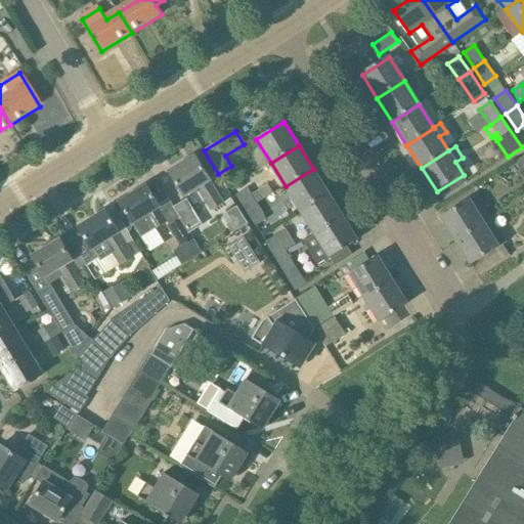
[(211,179),(195,156),(170,172),(184,195),(198,187),(212,211),(224,203),(210,180),(211,179)]
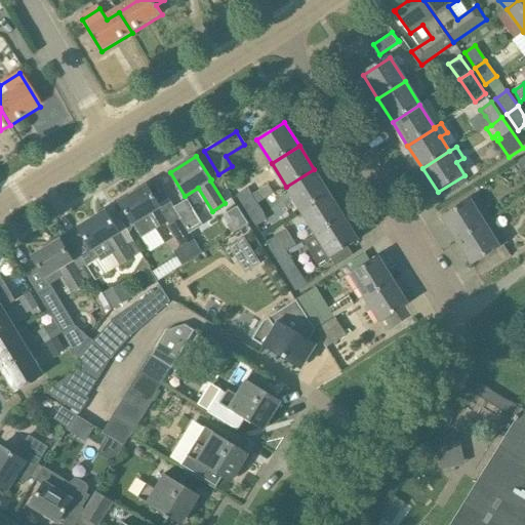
[(524,156),(514,164),(524,182),(524,156)]
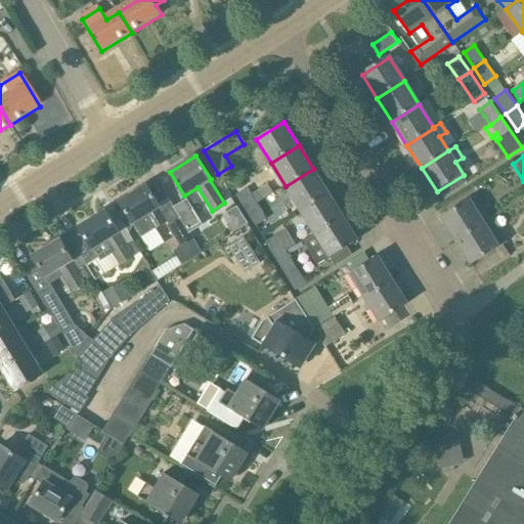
[(301,210),(329,192),(313,169),(286,186),(301,210)]
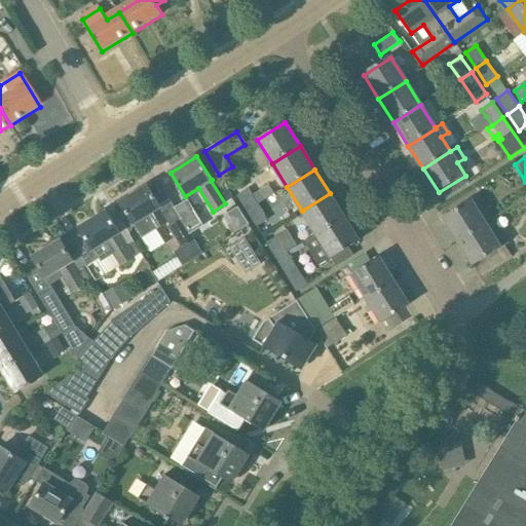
[(247,213),(258,205),(258,204),(275,194),(269,185),(253,195),(249,189),(236,196),(247,213)]
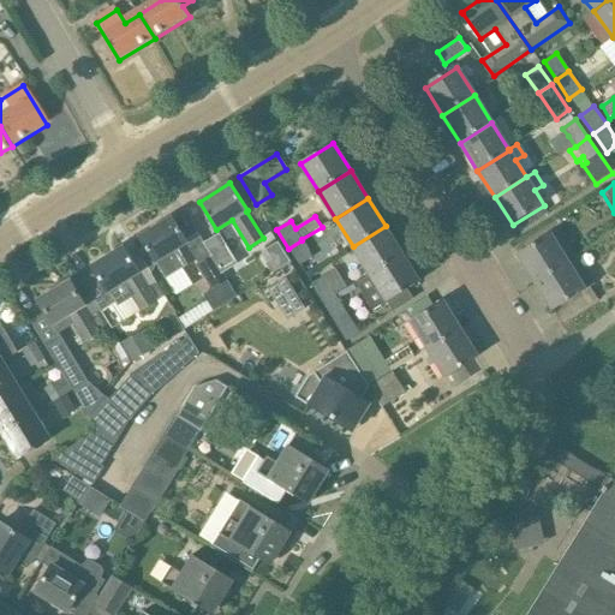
[(189,242),(187,240),(173,218),(141,238),(167,280),(196,261),(185,244),(189,242)]
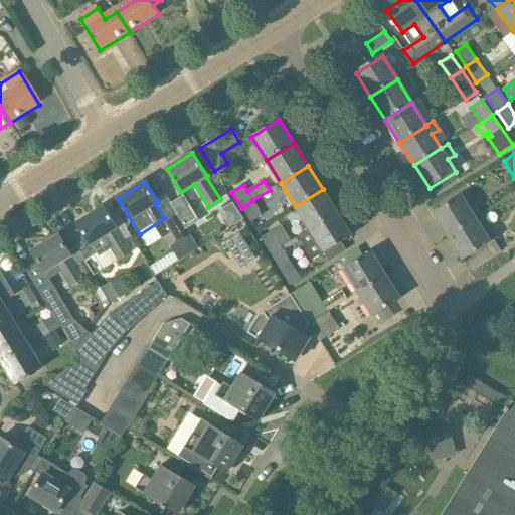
[(337,212),(323,189),(296,206),(310,229),(337,212)]
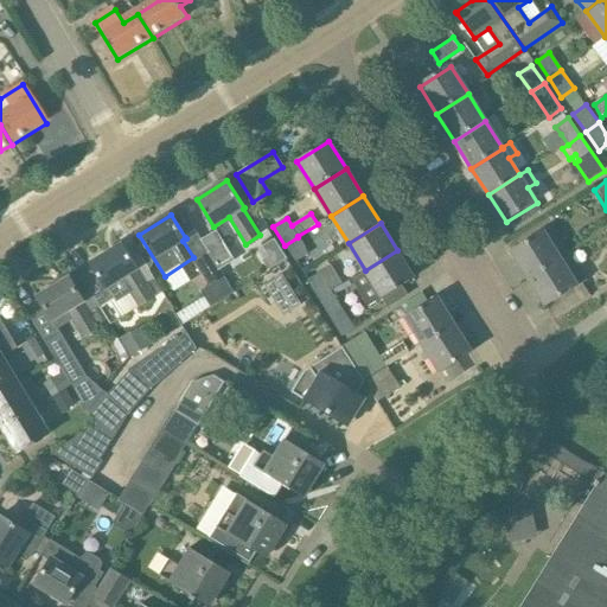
[(235,261),(216,231),(202,241),(210,253),(221,270),(235,261)]
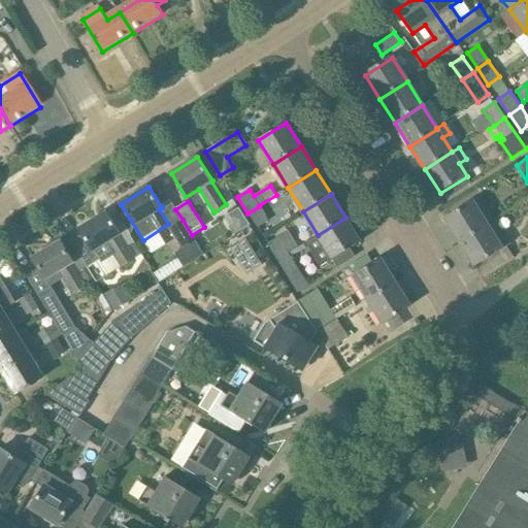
[(447,218),(461,242),(489,226),(473,201),(447,218)]
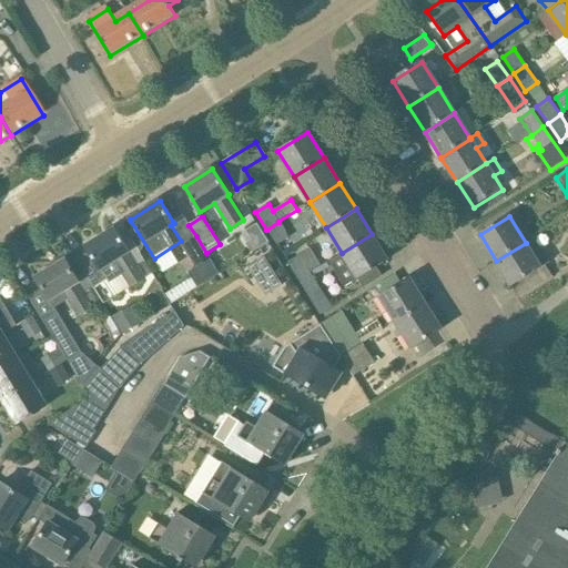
[(279,222),(266,230),(276,246),(290,239),(279,222)]
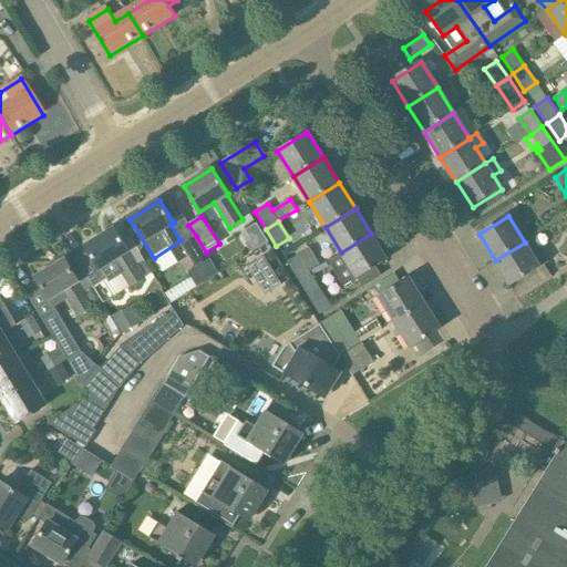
[(257,224),(244,229),(250,245),(264,239),(257,224)]
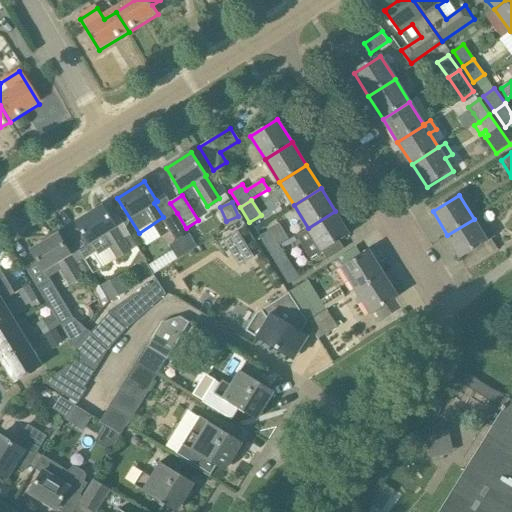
[(82,231),(71,238),(76,247),(83,258),(96,250),(99,255),(111,248),(118,259),(130,251),(116,228),(116,227),(104,206),(77,222),(82,231)]
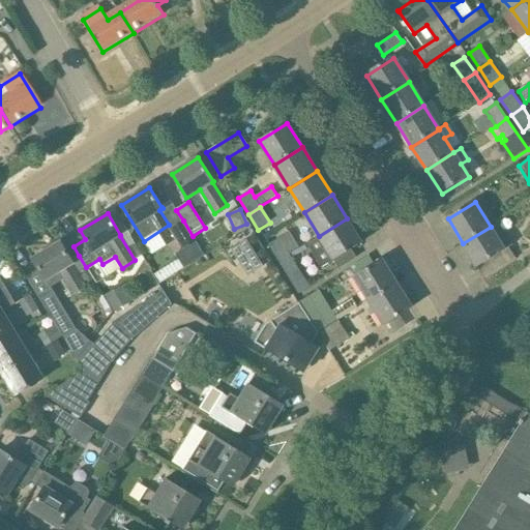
[(319,236),(306,243),(321,267),(333,260),(334,261),(340,268),(356,257),(352,249),(362,243),(347,218),(319,236)]
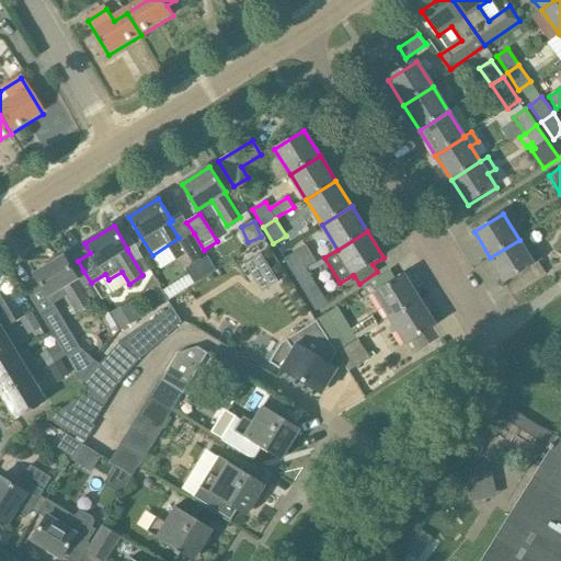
[(208,256),(204,250),(194,233),(181,242),(195,264),(208,256)]
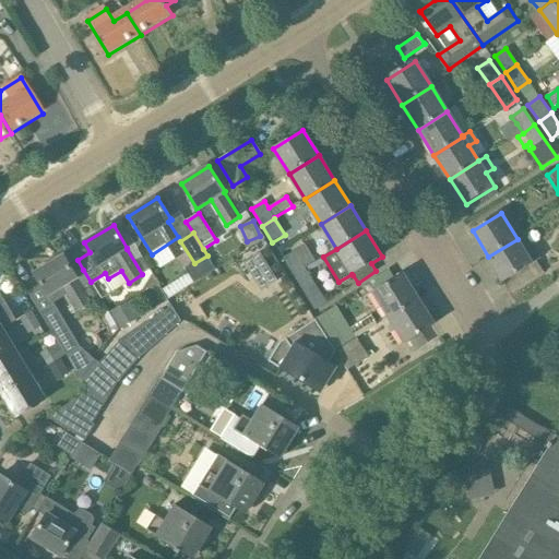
[(524,235),(518,239),(488,257),(504,283),(533,264),(525,252),(533,247),(524,235)]
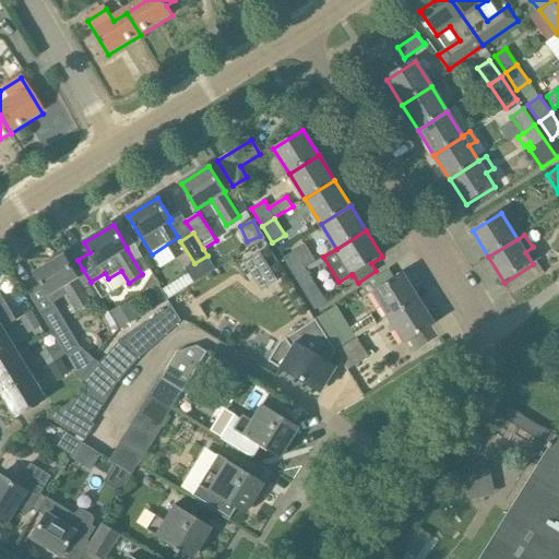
[(294,276),(306,269),(296,251),(283,259),(294,276)]
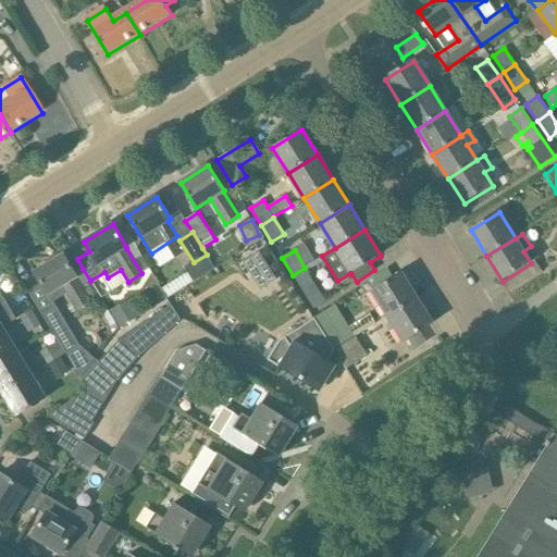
[(258,251),(243,261),(254,277),(269,269),(258,251)]
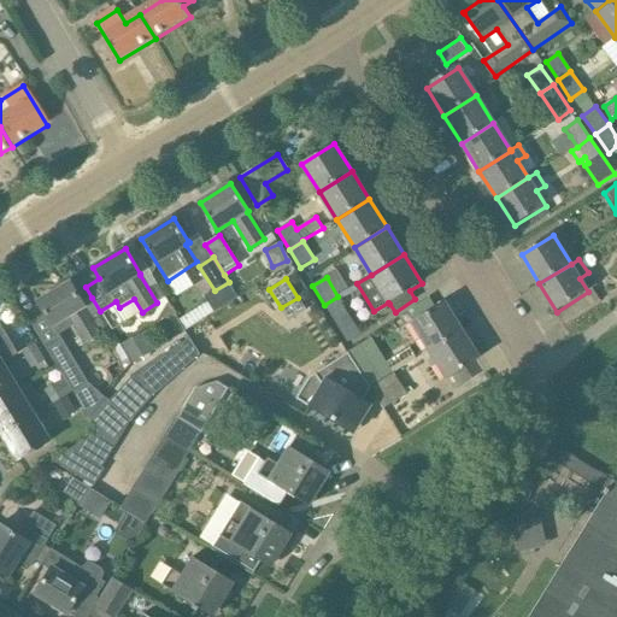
[(70,282),(37,301),(46,315),(59,338),(60,336),(75,328),(88,347),(103,339),(89,317),(100,311),(92,298),(83,303),(70,282)]
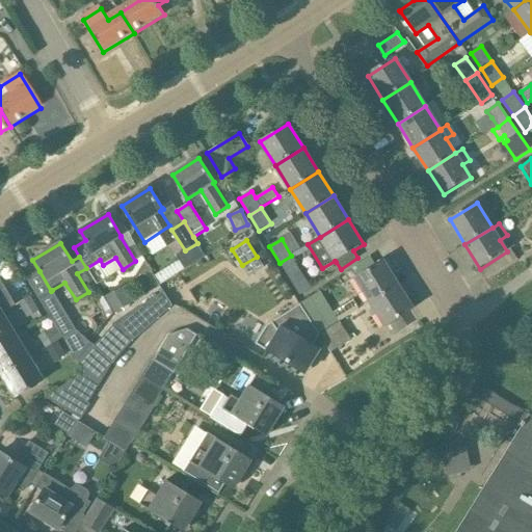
[(312,289),(291,256),(280,263),(300,296),(312,289)]
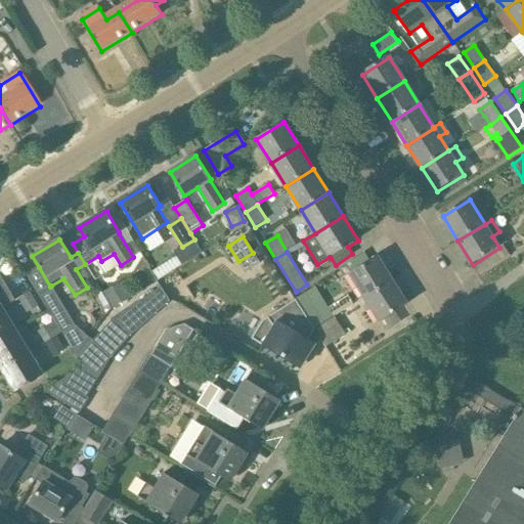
[(366,298),(394,280),(379,257),(351,274),(366,298)]
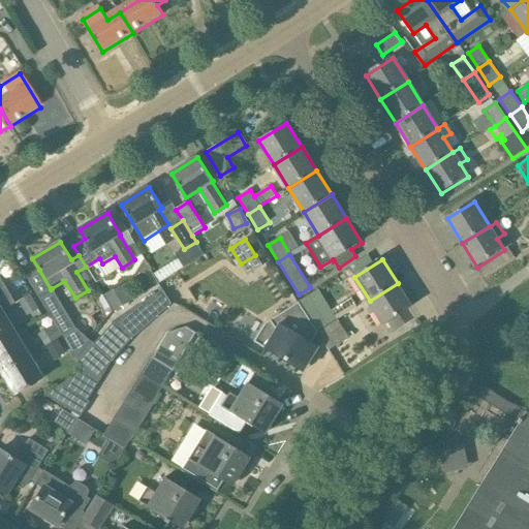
[(0,313),(3,312),(16,304),(0,277),(0,313)]
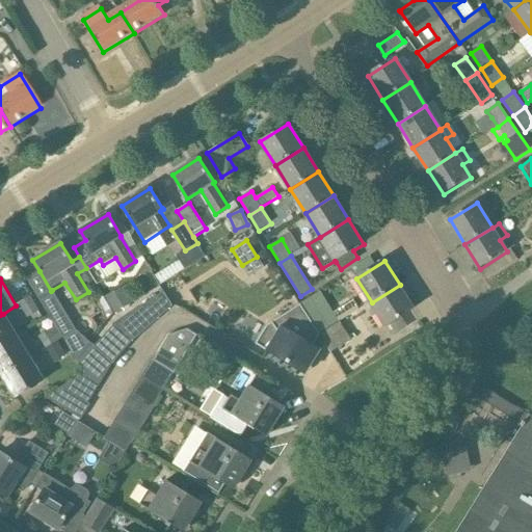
[(400,285),(372,302),(387,326),(415,309),(400,285)]
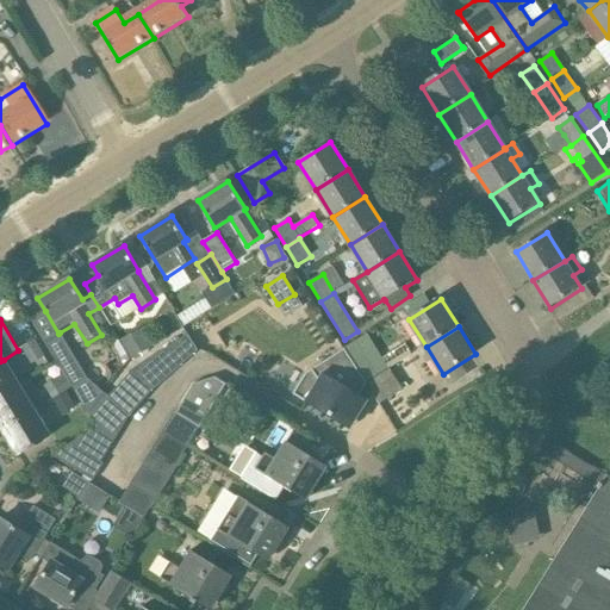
[(150,348),(141,332),(122,344),(131,360),(150,348)]
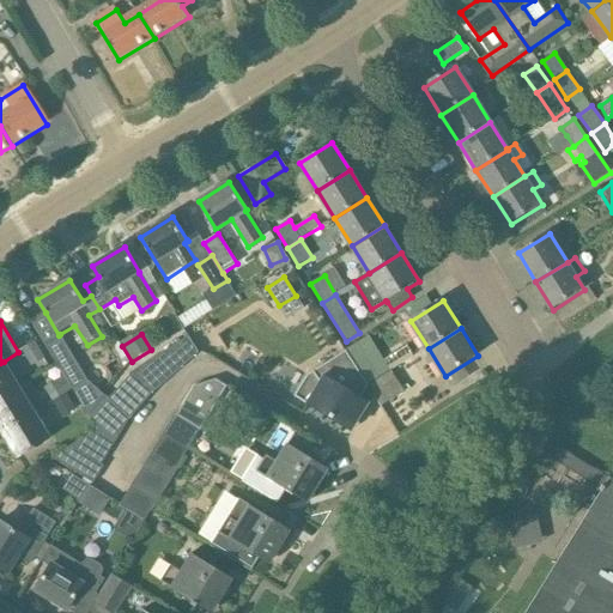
[(189,335),(168,349),(183,366),(199,352),(189,335)]
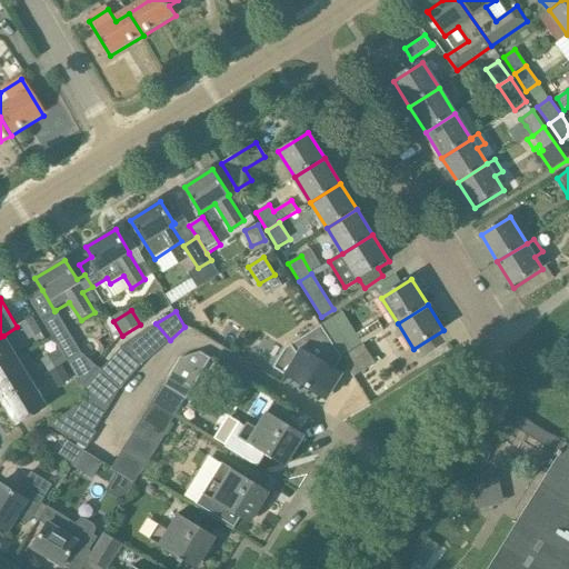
[(321,325),(342,358),(343,358),(365,345),(385,331),(378,320),(357,335),(342,311),(321,325)]
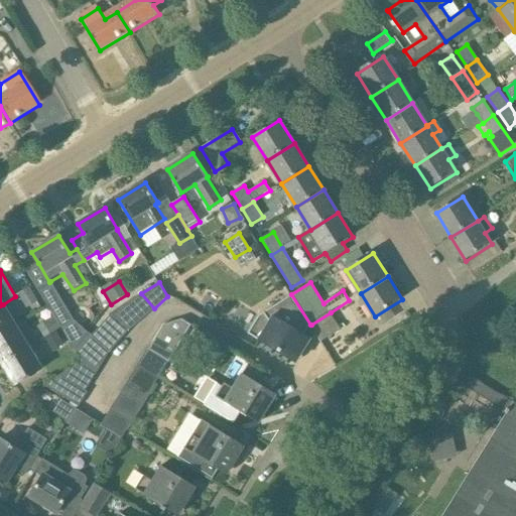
[(38,302),(29,287),(18,295),(27,309),(38,302)]
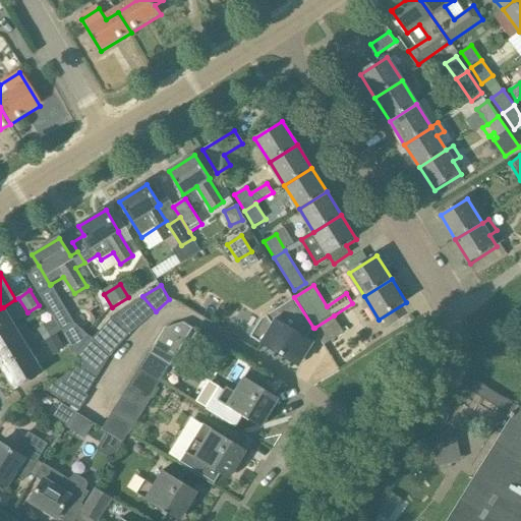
[(142,296),(127,306),(142,323),(156,311),(142,296)]
